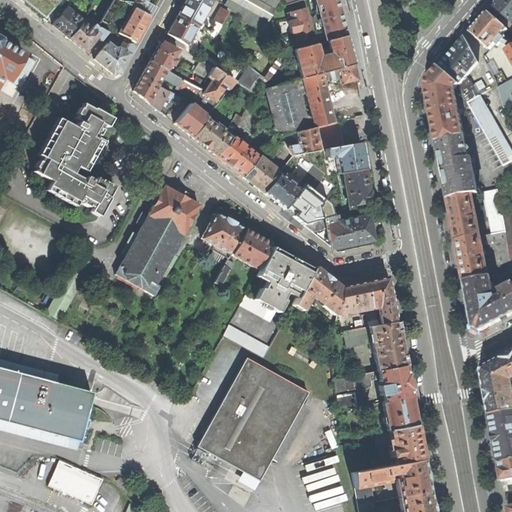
[(141,33),(150,18),(126,4),(119,0),(106,0),(96,18),(100,20),(97,26),(104,31),(118,7),(127,12),(128,11),(130,12),(118,32),(135,42),(141,33)]
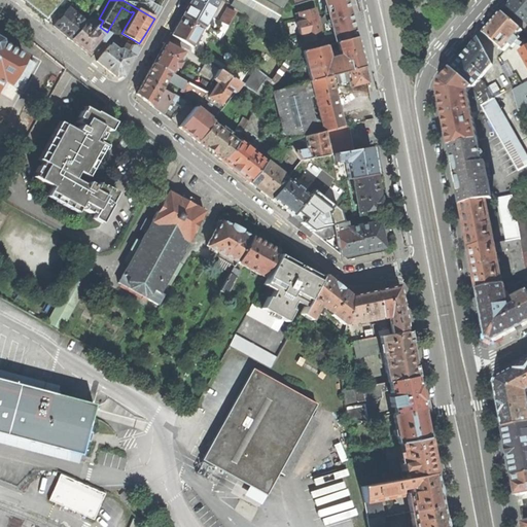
[(190,0),(190,1),(183,15),(203,27),(204,27),(218,0),(190,0)]
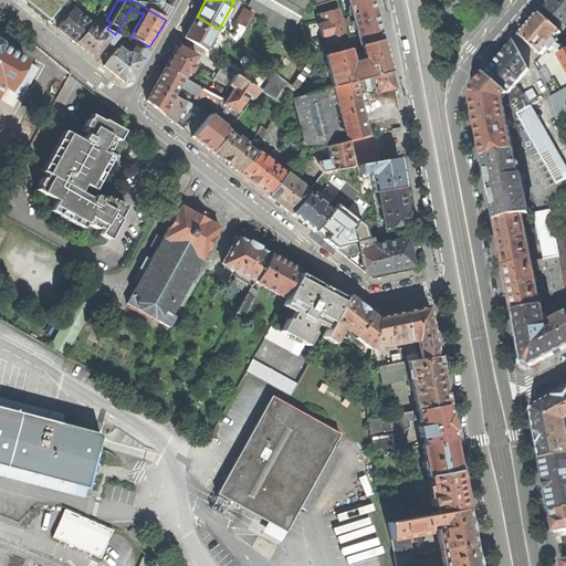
[(250,0),(248,4),(287,38),(308,0),(250,0)]
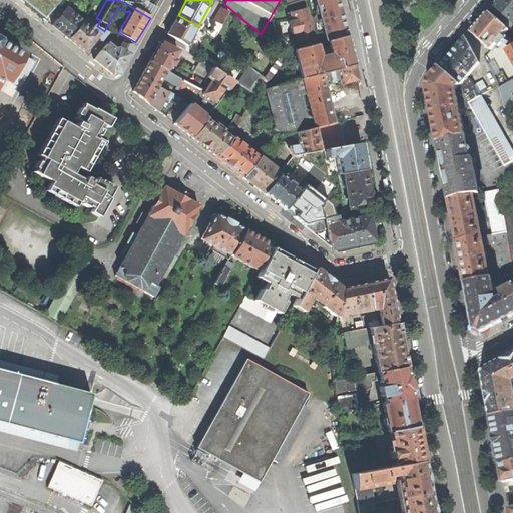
[(341,12),(337,0),(316,0),(320,12),(317,13),(313,17),(312,15),(309,16),(308,13),(307,8),(290,12),(292,20),(289,21),(292,33),(295,32),(297,41),(315,37),(312,25),(315,24),(318,20),(322,19),(328,40),(347,35),(341,12)]
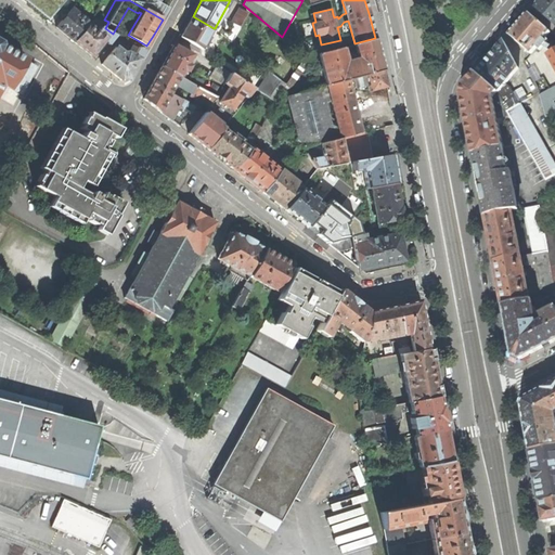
[(554,25),(554,0),(541,0),(534,8),(554,25)]
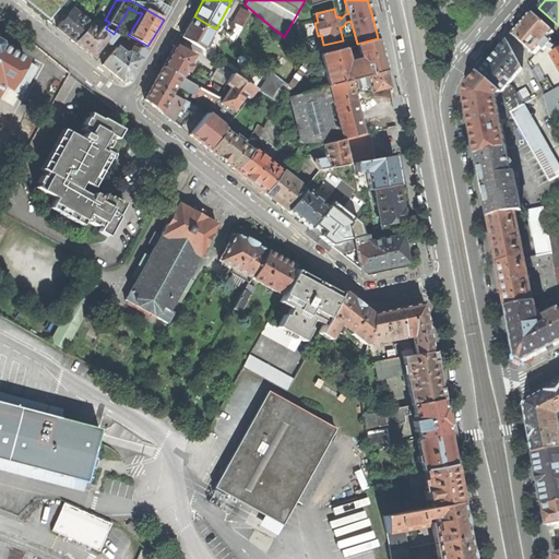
[(64,33),(74,42),(90,24),(79,14),(83,10),(76,4),(57,27),(64,33)]
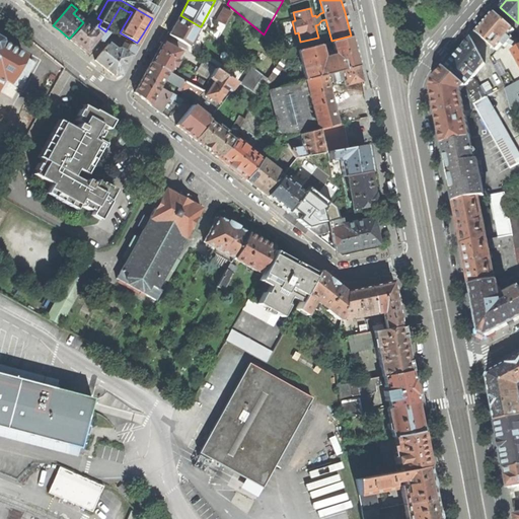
[(232,12),(225,8),(217,21),(224,25),(232,12)]
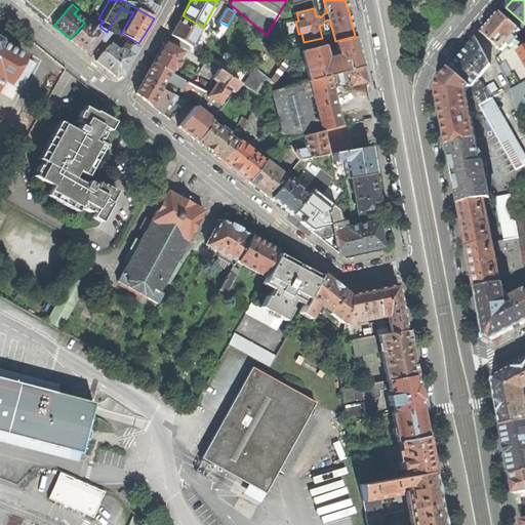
[(511,48),(519,38),(516,36),(521,31),(500,13),(492,23),(482,34),(502,51),(508,45),(511,48)]
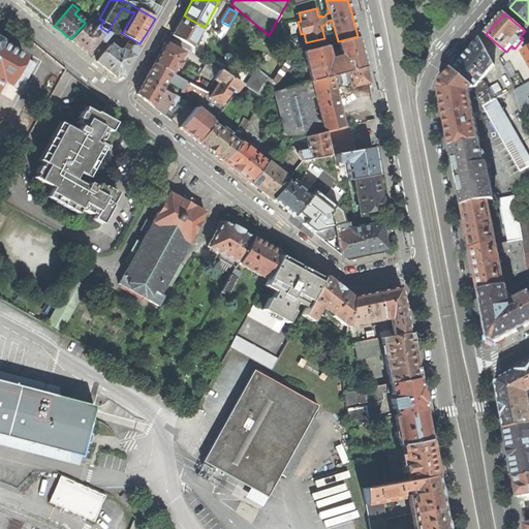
[(173,34),(193,47),(204,27),(184,16),(178,25),(173,34)]
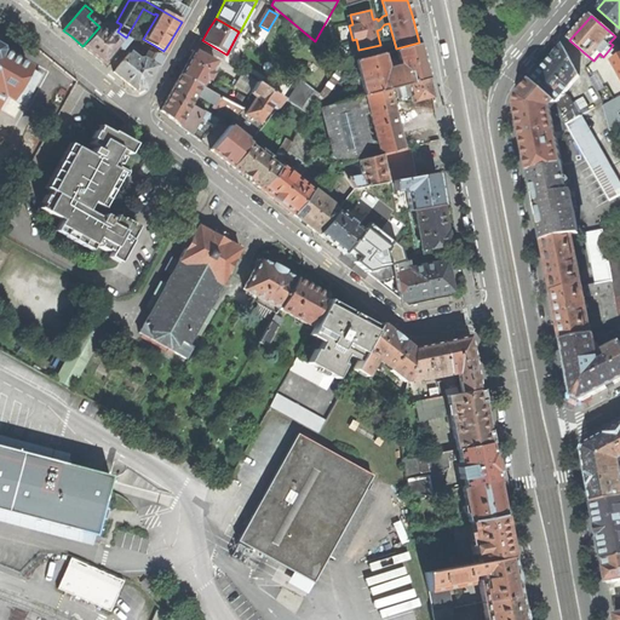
[(130,39),(126,38),(118,32),(114,30),(110,35),(99,27),(82,46),(93,55),(103,63),(116,45),(122,50),(130,39)]
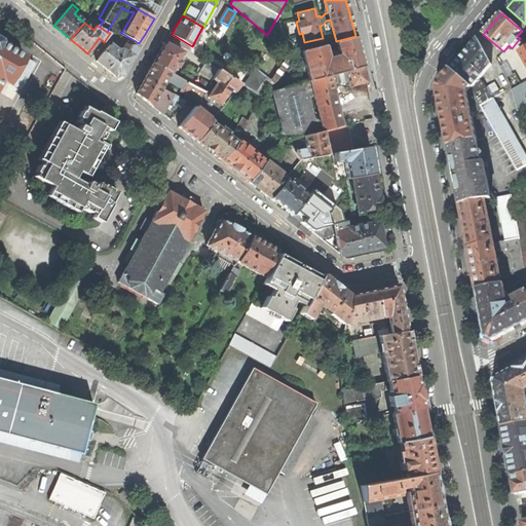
[(359,49),(355,36),(336,41),(338,48),(340,55),(327,59),(325,51),(324,45),(302,50),(303,57),(299,58),(301,67),(306,66),(310,80),(330,75),(338,73),(364,66),(359,49)]
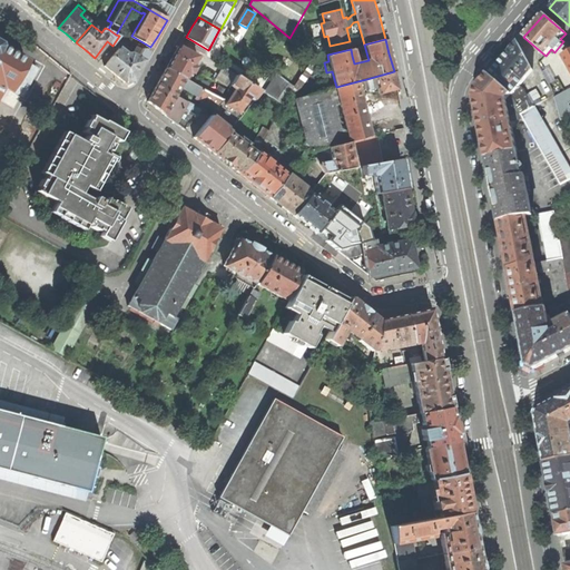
[(315,59),(322,57),(321,50),(308,40),(302,48),(315,59)]
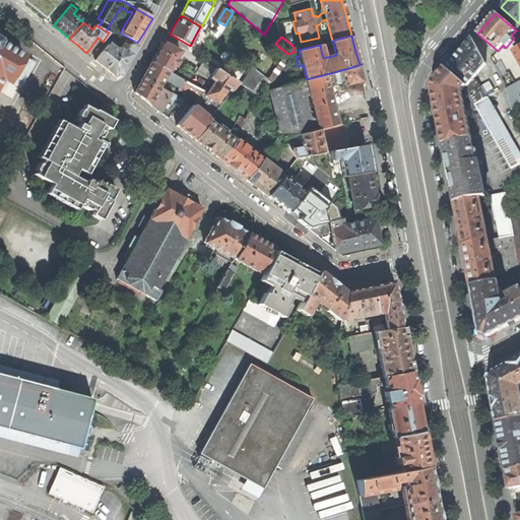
[(0,79),(1,79),(7,82),(8,81),(18,87),(33,63),(22,57),(23,56),(0,42),(0,41),(0,40),(0,79)]
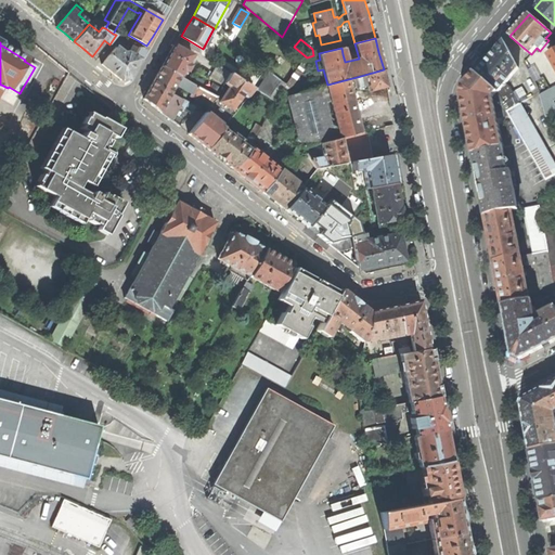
[(546,181),(554,175),(554,165),(510,88),(505,84),(518,68),(504,42),(491,57),(477,74),(499,92),(505,103),(503,106),(510,116),(546,181)]
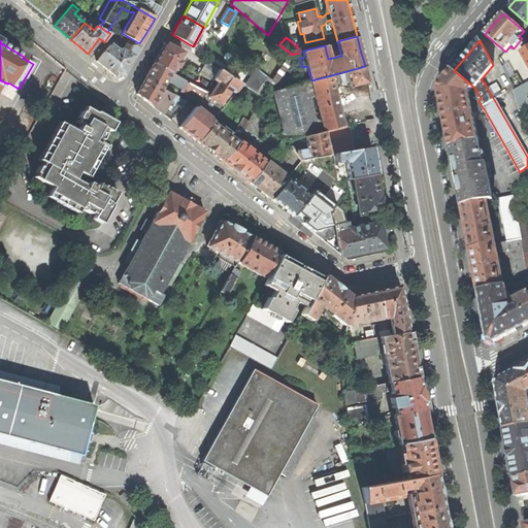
[(126,42),(121,50),(127,53),(131,45),(126,42)]
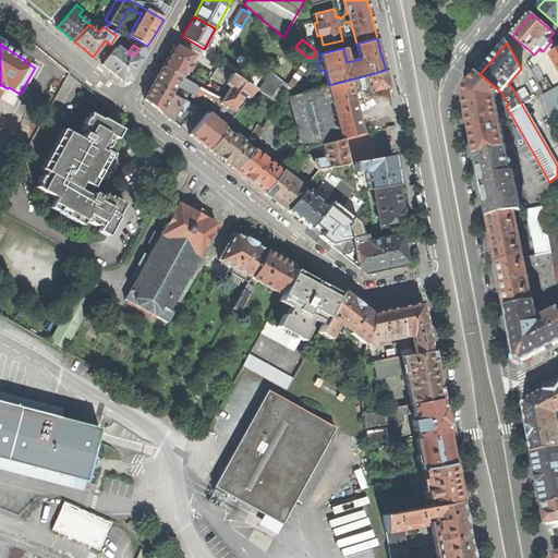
[(170,55),(162,67),(194,84),(197,77),(198,76),(190,72),(187,76),(184,74),(186,70),(189,72),(193,64),(190,63),(194,56),(176,45),(170,55)]
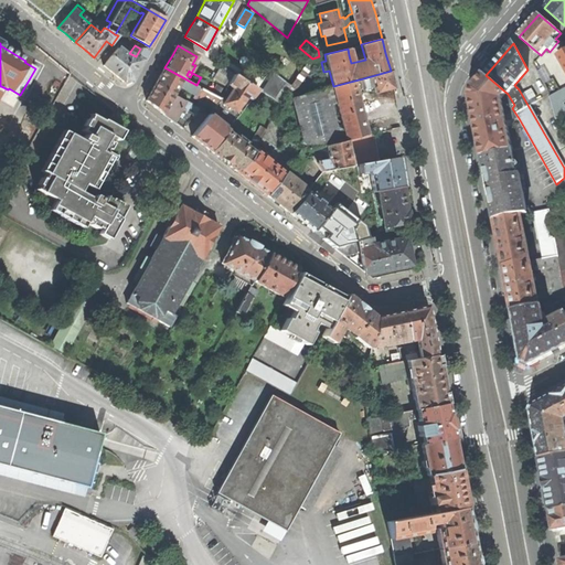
[(131,80),(147,52),(140,49),(136,56),(129,53),(126,54),(118,48),(103,65),(112,73),(123,82),(131,80)]
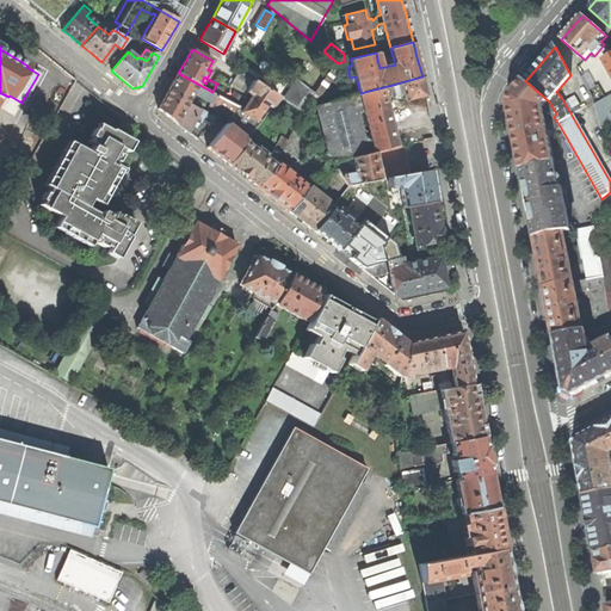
[(393,56),(377,60),(380,68),(395,65),(393,56)]
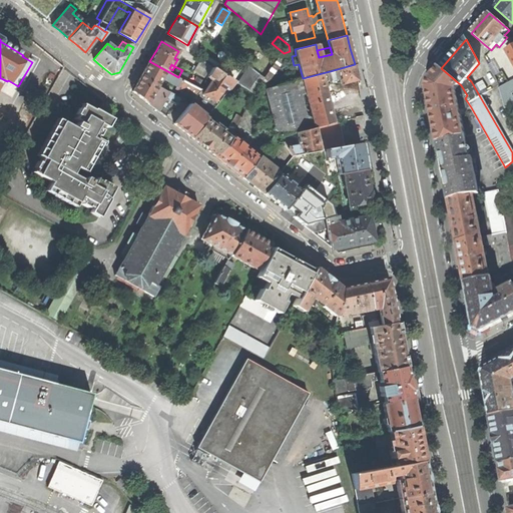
[(512,79),(499,87),(505,106),(506,108),(512,103),(512,47),(512,49),(507,51),(512,61),(512,79)]
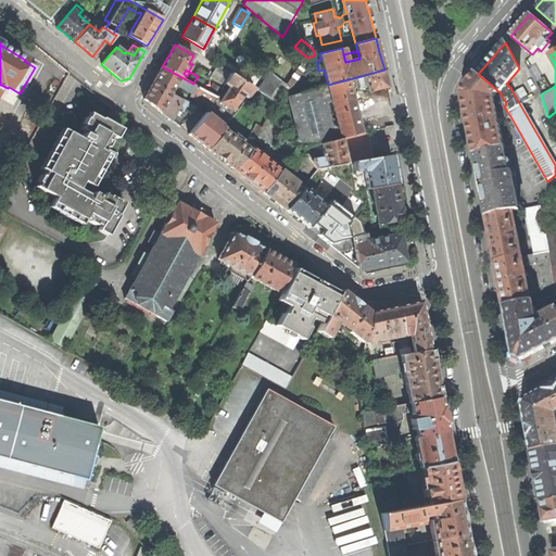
[(156,109),(180,127),(196,106),(171,93),(176,84),(192,93),(193,92),(201,97),(198,101),(209,109),(217,97),(193,84),(162,66),(144,99),(156,109)]
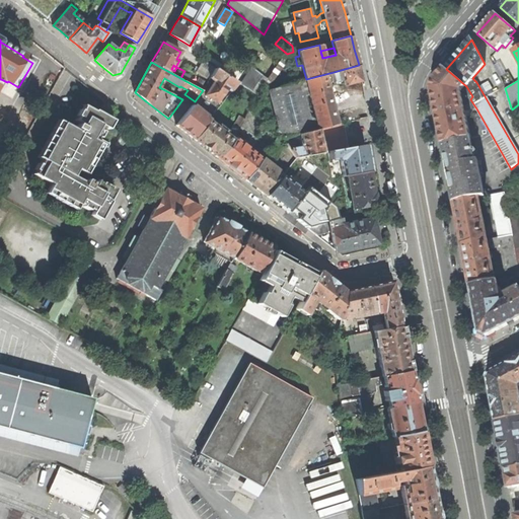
[(361,73),(359,65),(334,72),(336,82),(344,80),(345,85),(363,80),(361,73)]
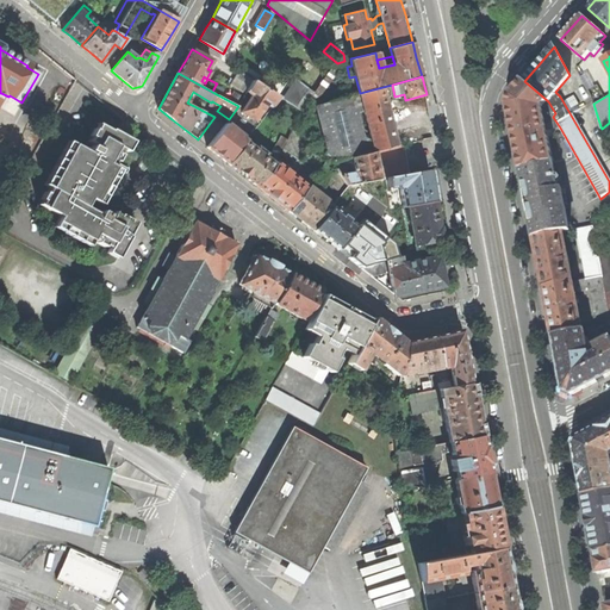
[(284,99),(297,107),(310,88),(297,79),(284,99)]
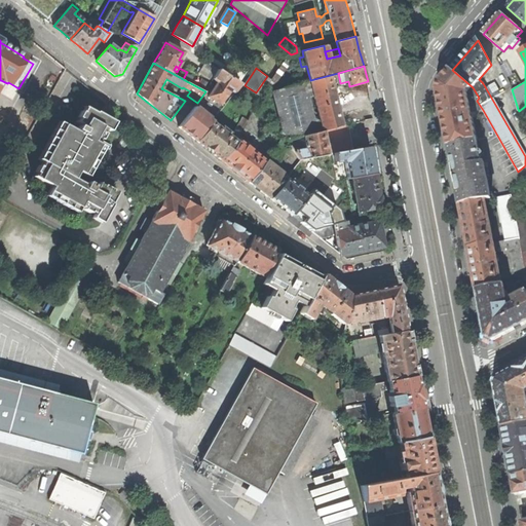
[(219,69),(213,79),(218,82),(209,96),(220,104),(230,89),(235,92),(240,83),(219,69)]
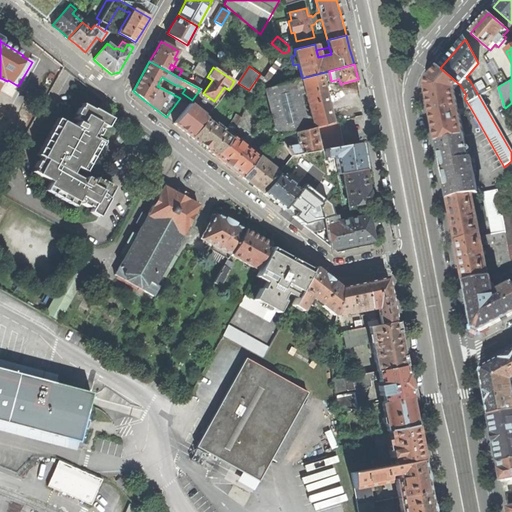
[(189,75),(181,71),(178,77),(200,89),(207,77),(193,69),(189,75)]
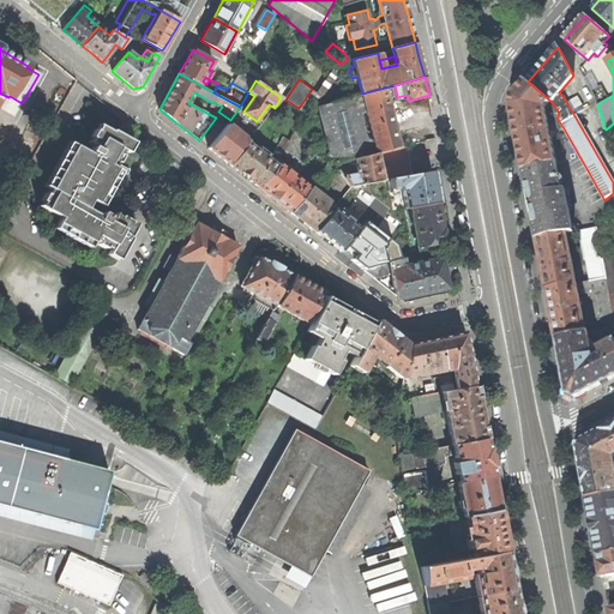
[(551,132),(564,128),(557,118),(559,114),(552,102),(551,103),(527,83),(511,101),(517,127),(525,172),(557,164),(551,132)]
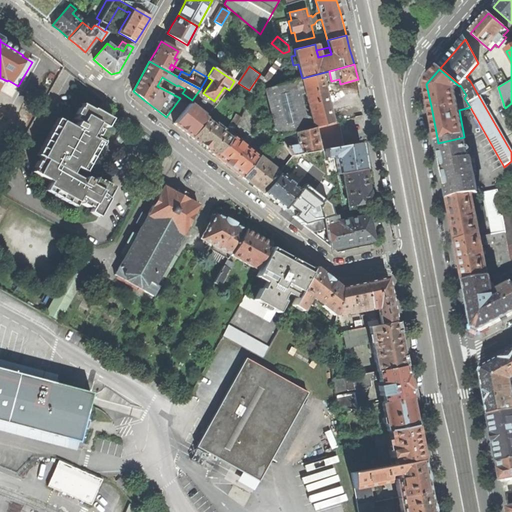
[(280,136),(297,132),(334,122),(329,103),(321,73),(302,78),(266,88),(275,125),(273,128),(278,132),(280,136)]
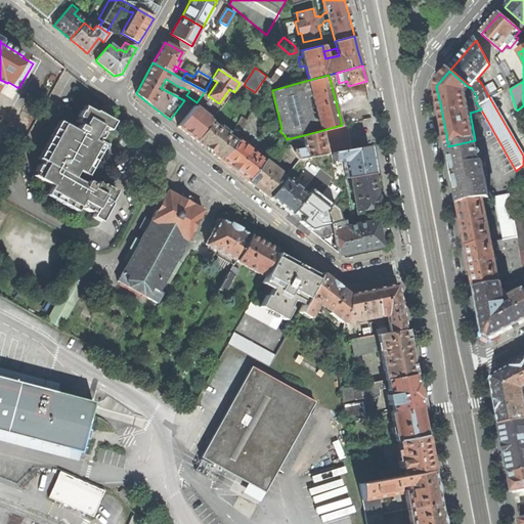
[(72,119),(77,121),(79,117),(78,117),(82,110),(82,111),(85,105),(80,103),(72,119)]
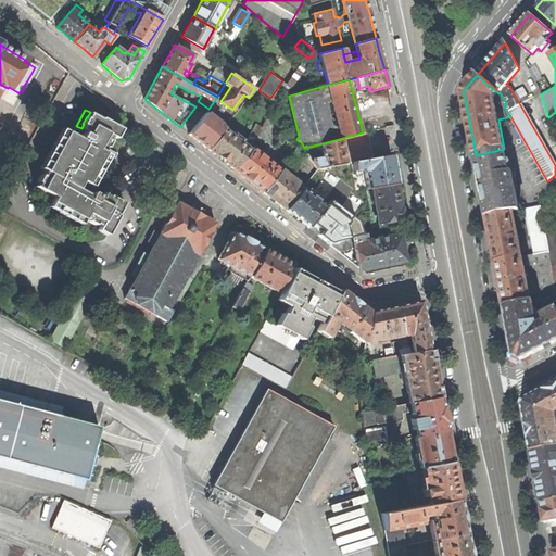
[(118,210),(122,204),(118,202),(118,201),(114,198),(110,196),(109,197),(103,193),(100,201),(97,199),(99,196),(92,192),(90,196),(78,189),(83,180),(92,186),(110,155),(102,151),(105,147),(106,148),(111,141),(109,140),(111,135),(116,138),(122,128),(112,123),(101,117),(101,118),(90,112),(87,117),(87,116),(83,124),(84,124),(81,128),(87,131),(87,134),(84,131),(81,136),(83,136),(81,138),(63,128),(40,167),(46,171),(43,175),(41,174),(38,181),(39,181),(37,186),(54,196),(49,206),(80,224),(84,218),(86,216),(89,218),(88,220),(95,224),(96,223),(100,225),(98,230),(106,235),(119,211),(118,210)]
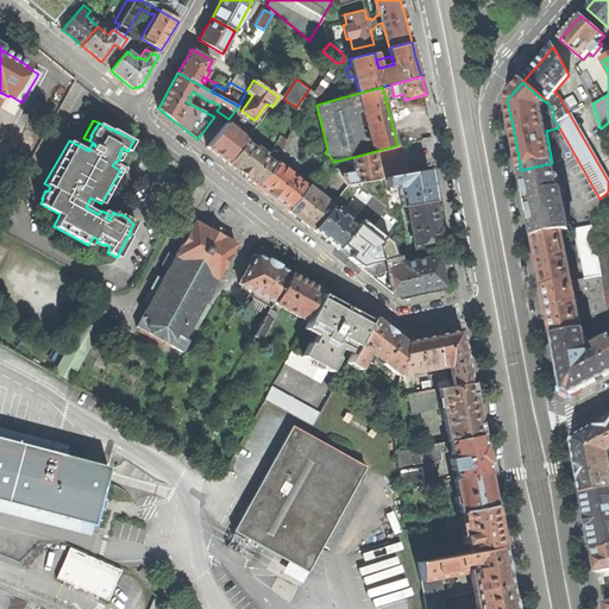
[(217,155),(227,163),(245,140),(240,137),(242,136),(226,123),(207,146),(217,155)]
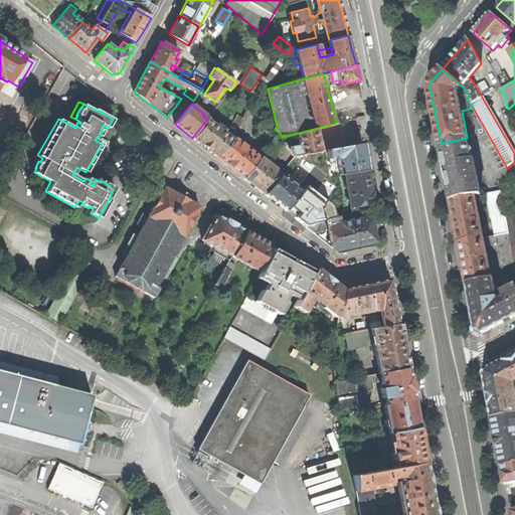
[(237,115),(232,124),(237,127),(242,118),(237,115)]
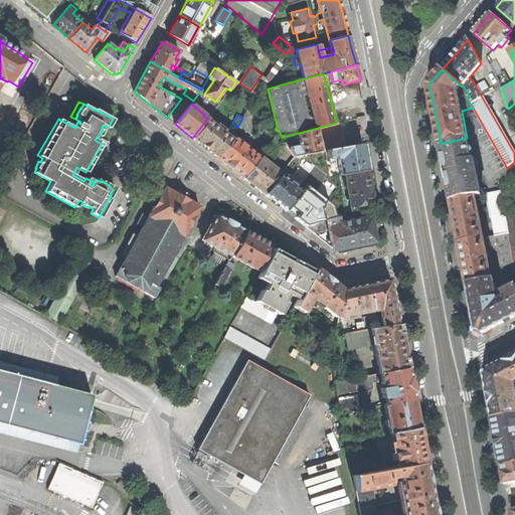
[(119,123),(113,119),(108,128),(103,125),(101,130),(103,131),(99,137),(98,136),(95,140),(102,144),(106,146),(119,123)]
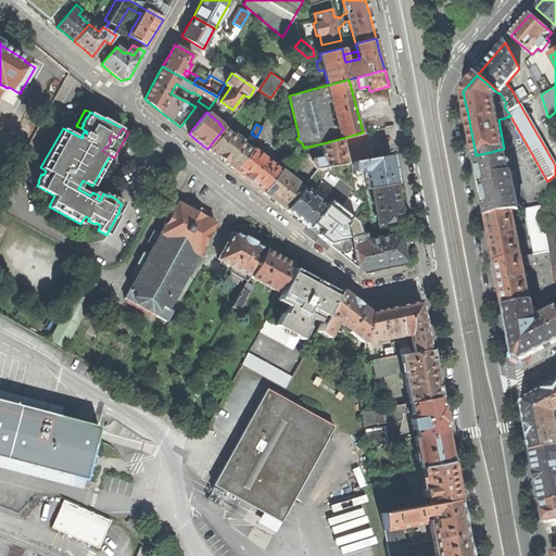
[(219,158),(234,169),(249,150),(244,146),(241,143),(242,141),(234,134),(231,136),(225,130),(225,129),(224,128),(207,149),(219,158)]
